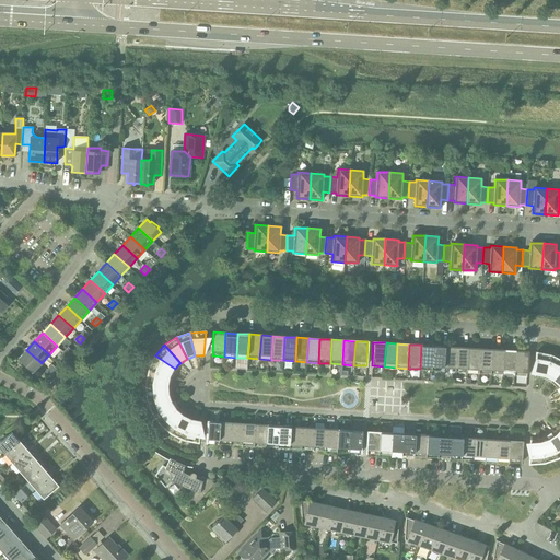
[(433,346),(421,345),(420,369),(431,370),(433,346)]
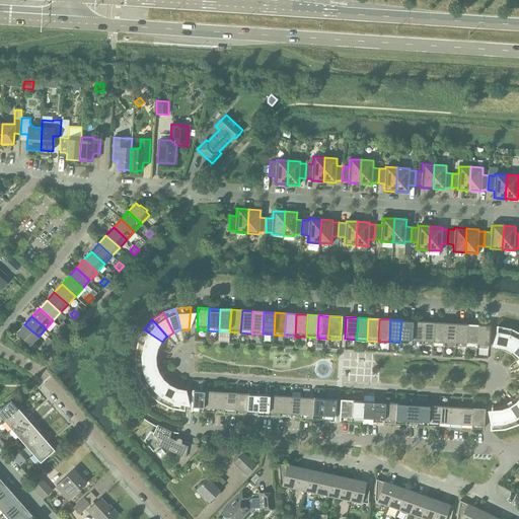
[(413,321),(401,320),(399,343),(411,344),(413,321)]
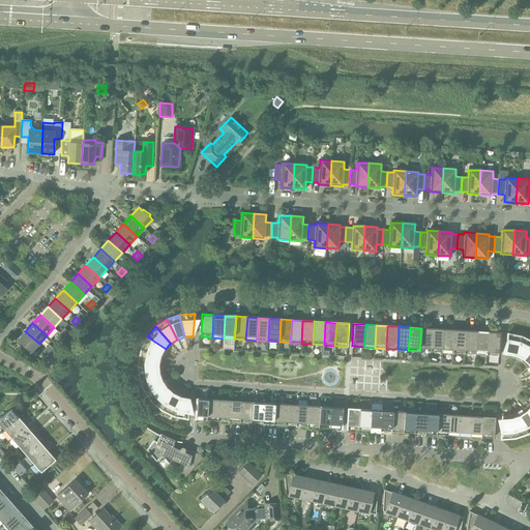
[(432,329),(421,328),(419,351),(431,351),(432,329)]
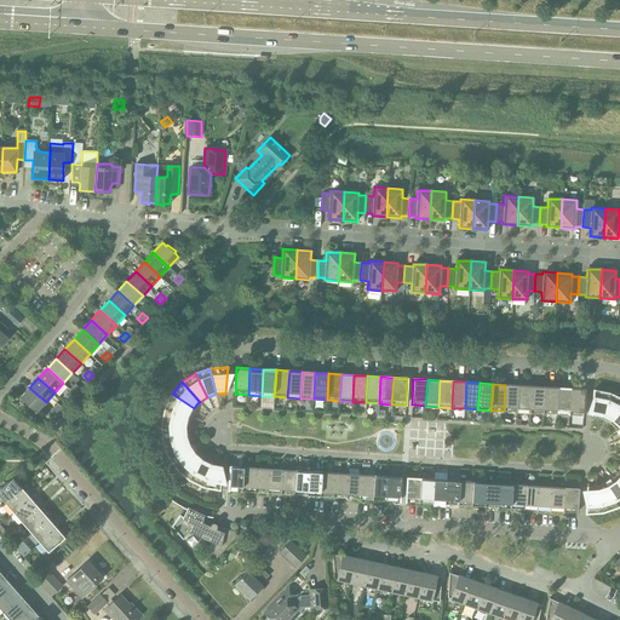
[(518,385),(505,385),(504,411),(517,412),(518,385)]
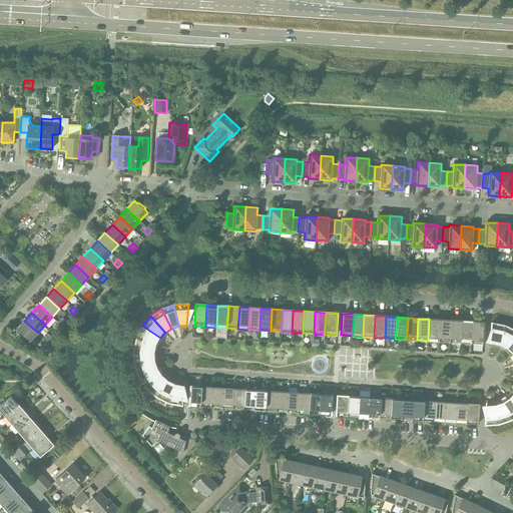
[(429,319),(428,341),(439,342),(440,320),(429,319)]
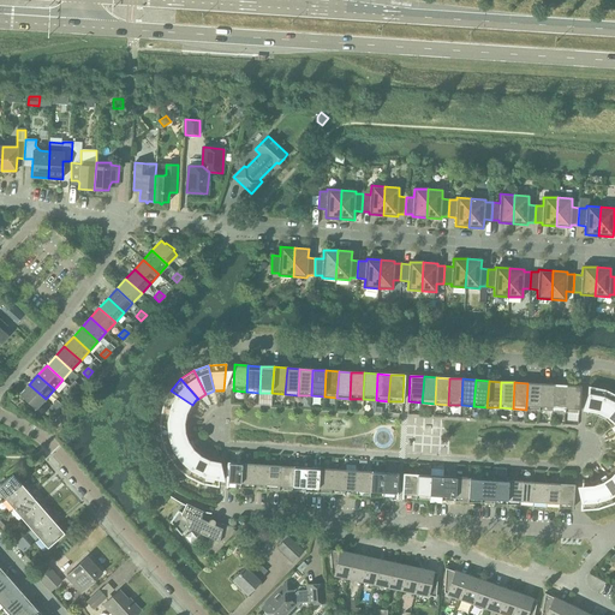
[(527,383),(526,410),(538,411),(541,384),(527,383)]
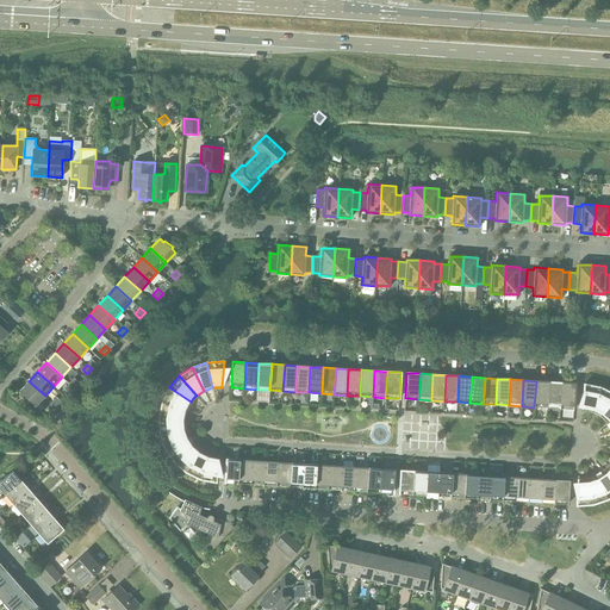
[(29,381),(20,391),(24,396),(23,397),(30,404),(31,402),(36,406),(45,396),(29,381)]
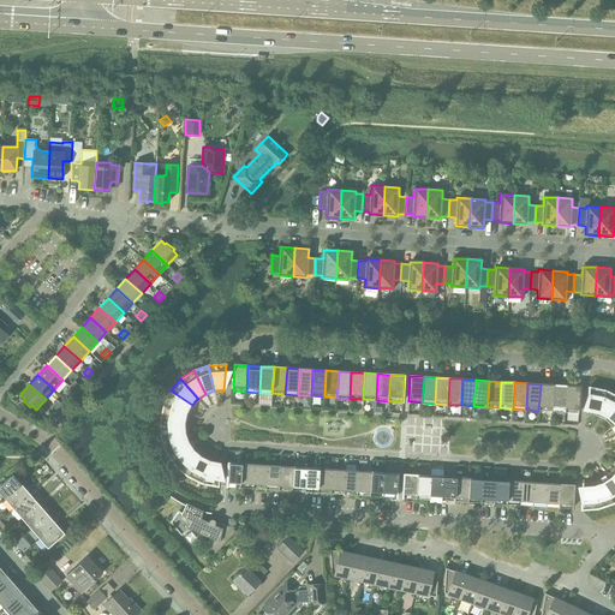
[(541,384),(538,411),(551,411),(553,384),(541,384)]
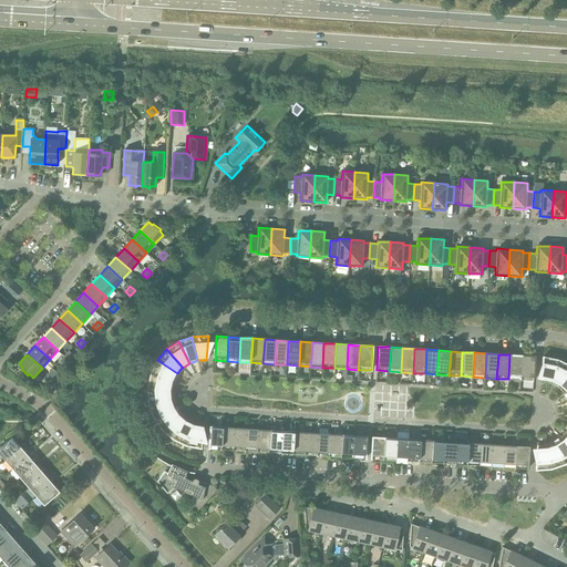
[(522,356),(509,354),(508,379),(521,380),(522,356)]
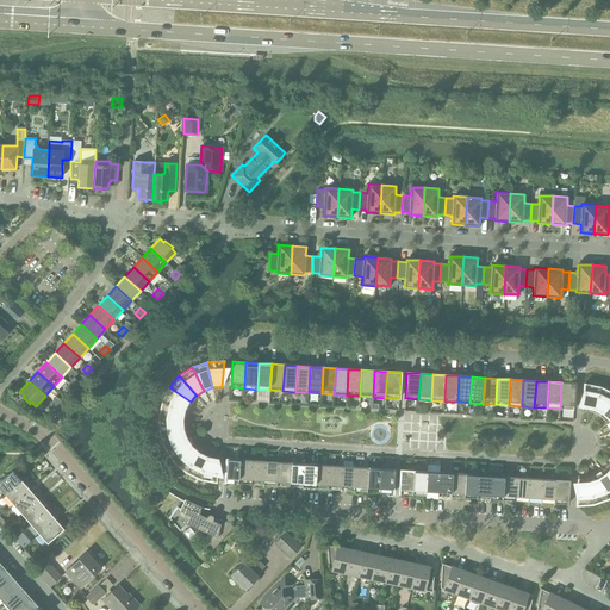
[(560,409),(573,410),(576,384),(561,383),(560,409)]
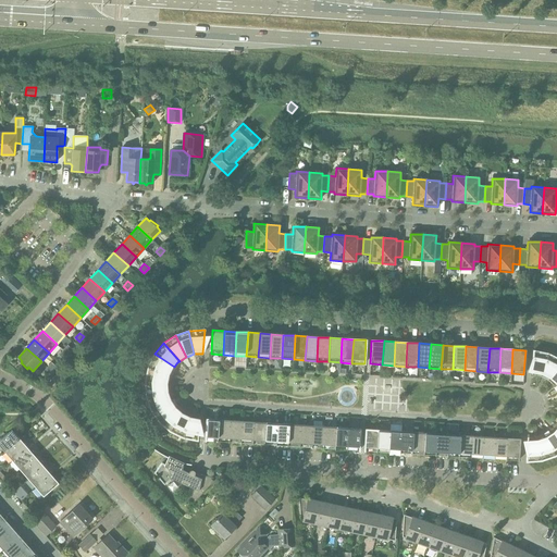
[(63,359),(67,354),(63,350),(59,355),(63,359)]
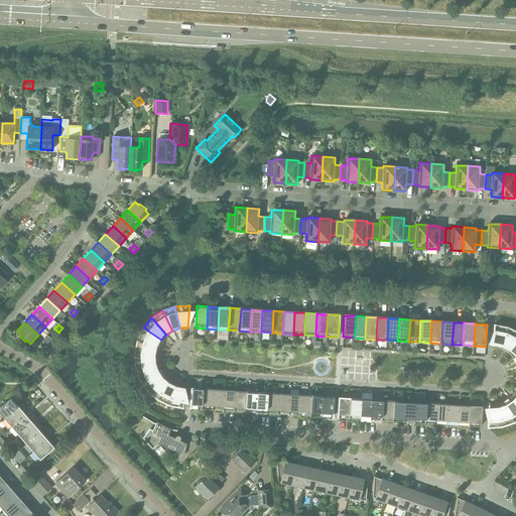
[(500,349),(508,328),(507,328),(494,325),(492,347),(500,349)]
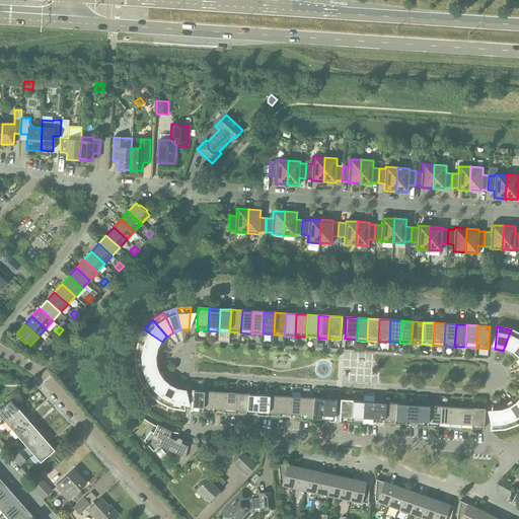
[(137,343),(158,350),(160,346),(162,342),(144,329),(143,330),(138,342),(137,343)]
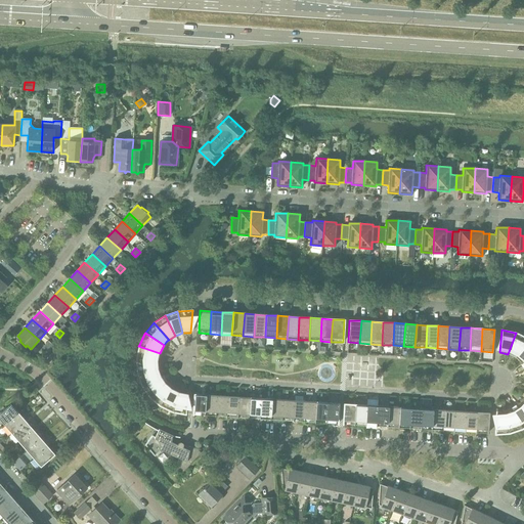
[(523,337),(516,333),(508,354),(509,354),(515,357),(523,344),(523,337)]
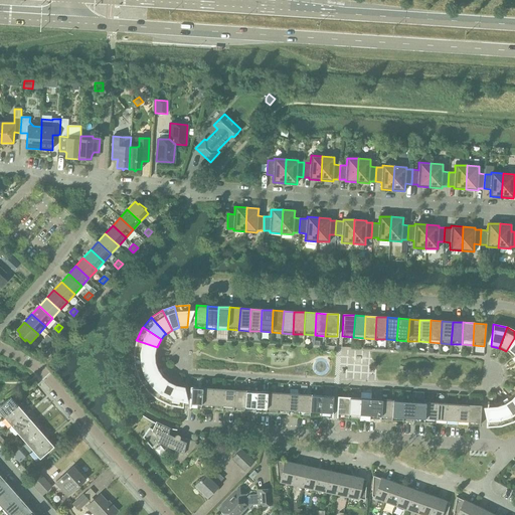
[(47,343),(51,339),(47,335),(43,339),(47,343)]
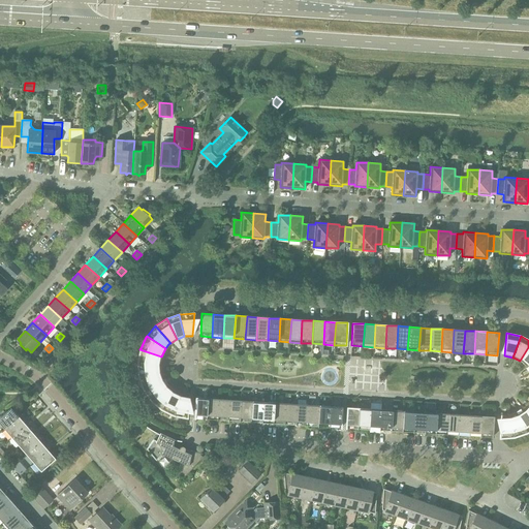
[(525,366),(526,366),(528,362),(528,347),(520,361),(521,362),(525,366)]
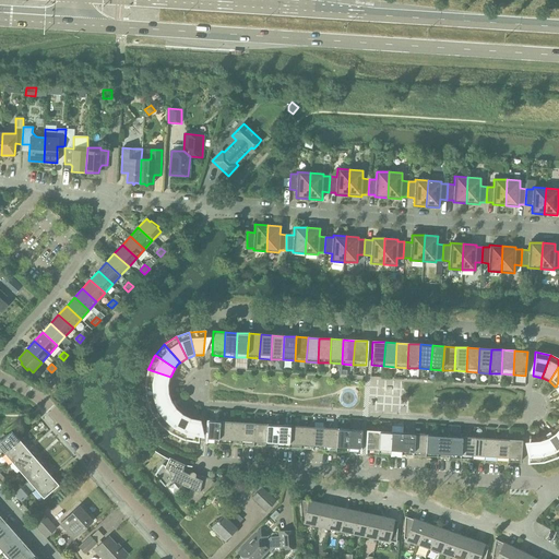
[(47,378),(51,372),(47,368),(43,373),(47,378)]
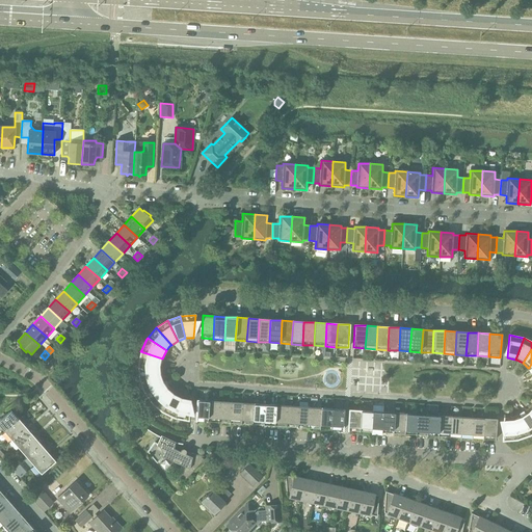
[(138,364),(138,365),(161,366),(161,362),(162,358),(140,351),(138,364)]
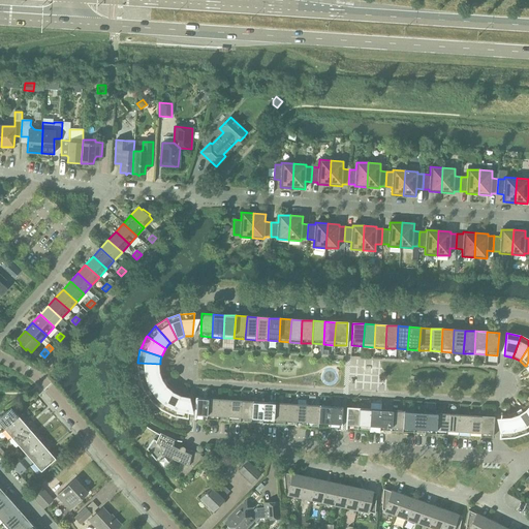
[(138,376),(161,372),(160,371),(160,368),(160,364),(137,363),(138,376)]
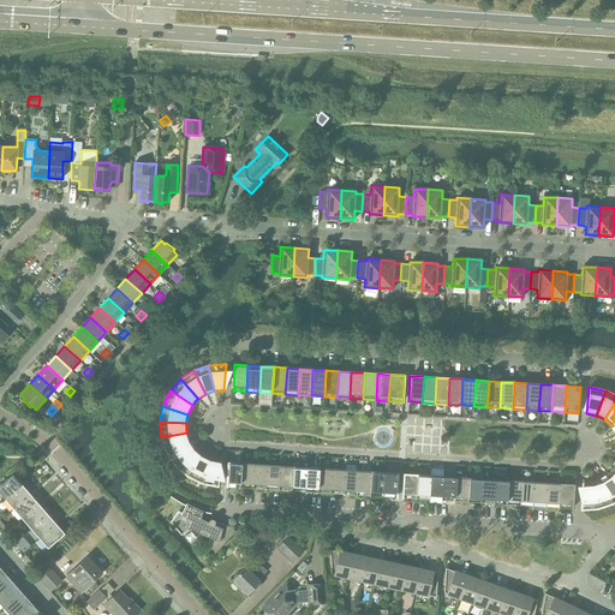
[(166,452),(190,441),(189,436),(187,433),(161,437),(166,452)]
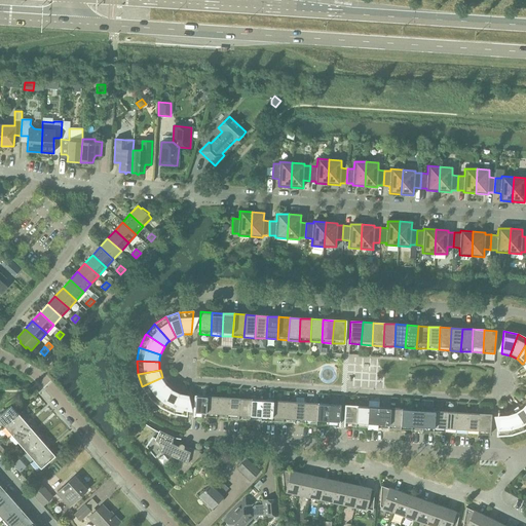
[(150,399),(166,383),(166,382),(164,380),(162,377),(142,386),(142,387),(149,398),(150,399)]
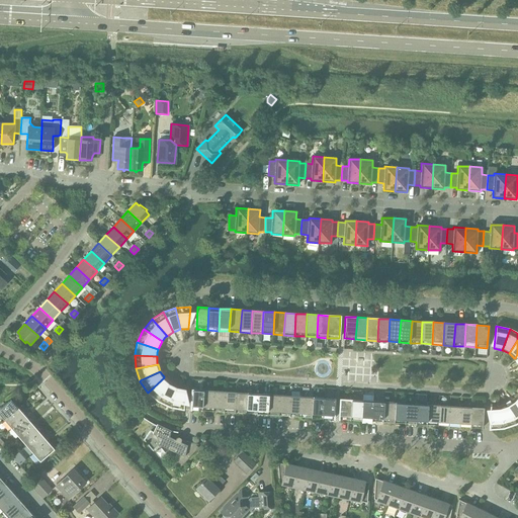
[(167,379),(164,377),(148,393),(157,401),(158,401),(170,382),(167,379)]
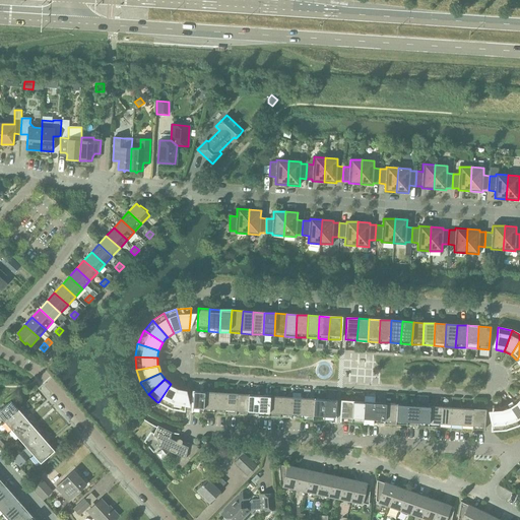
[(171,384),(158,402),(170,408),(171,408),(178,387),(175,386),(171,384)]
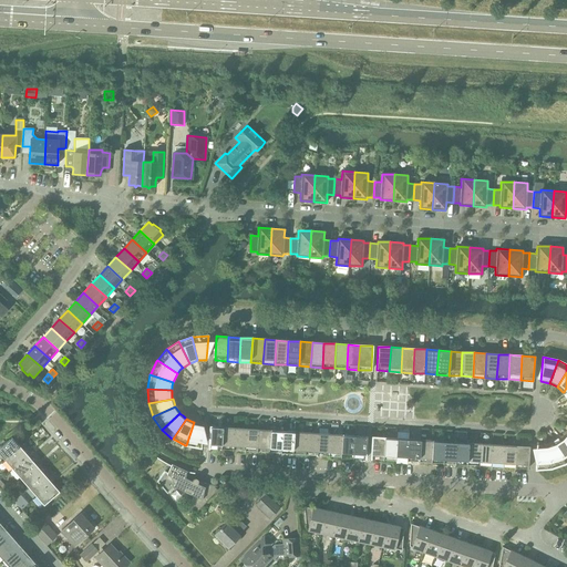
[(198,423),(194,422),(186,445),(200,449),(203,424),(198,423)]
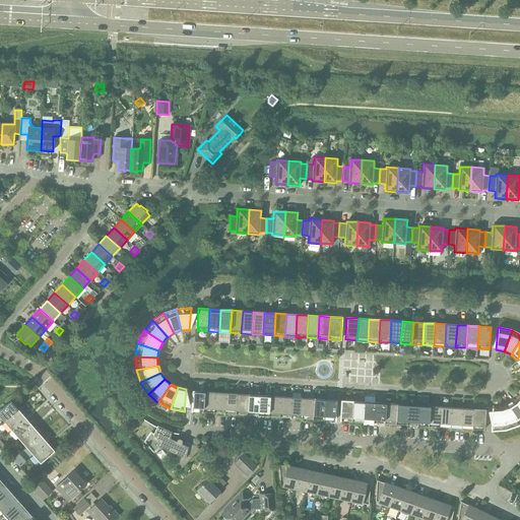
[(191,412),(203,412),(204,392),(192,391),(191,412)]
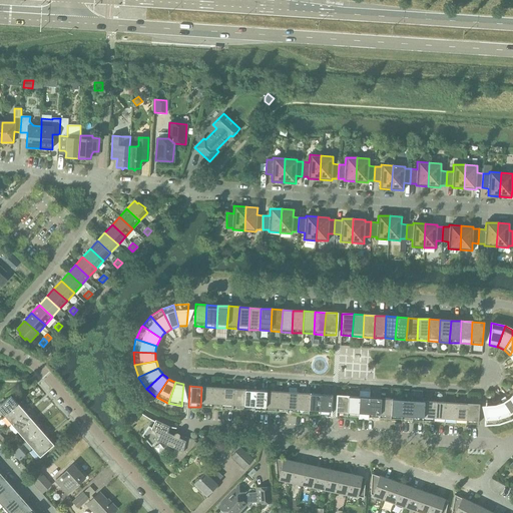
[(212,388),(201,387),(200,407),(210,408),(212,388)]
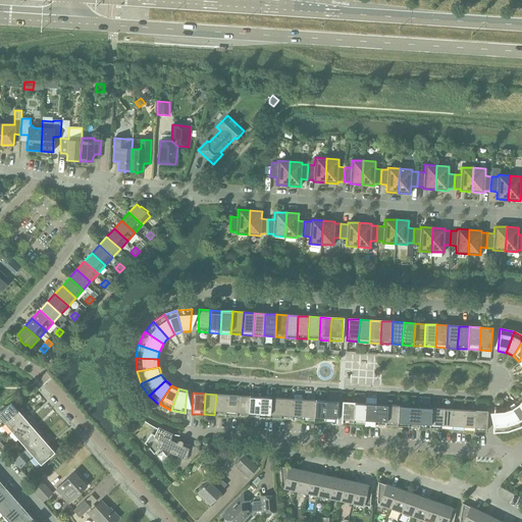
[(214,415),(225,416),(227,395),(216,395),(214,415)]
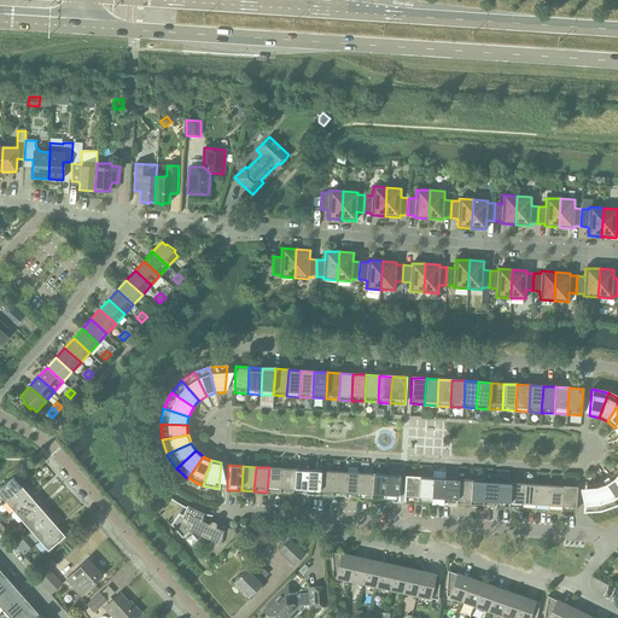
[(281,468),(269,467),(267,493),(280,493),(281,468)]
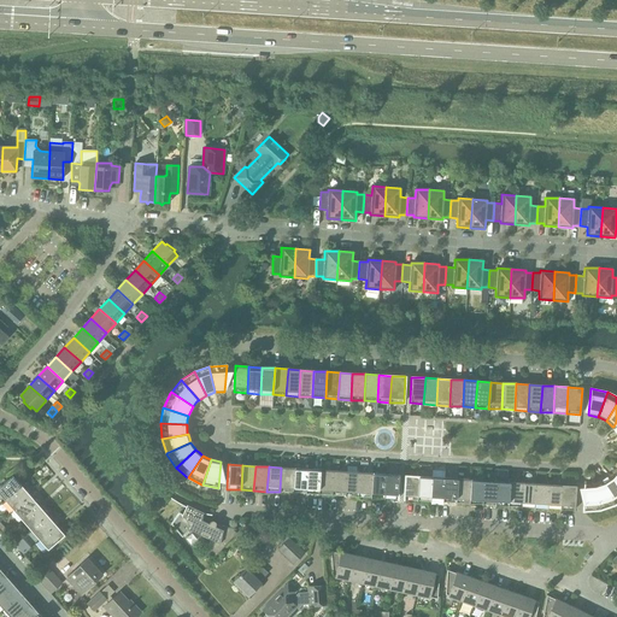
[(293,493),(294,469),(281,468),(280,492),(293,493)]
